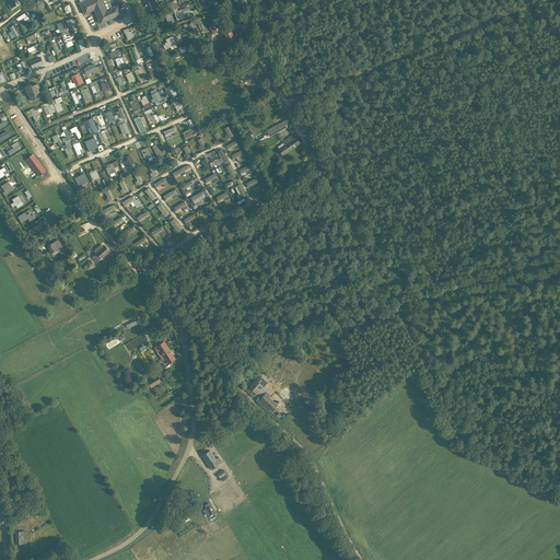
[(4,0),(11,9),(18,4),(13,0),(4,0)]
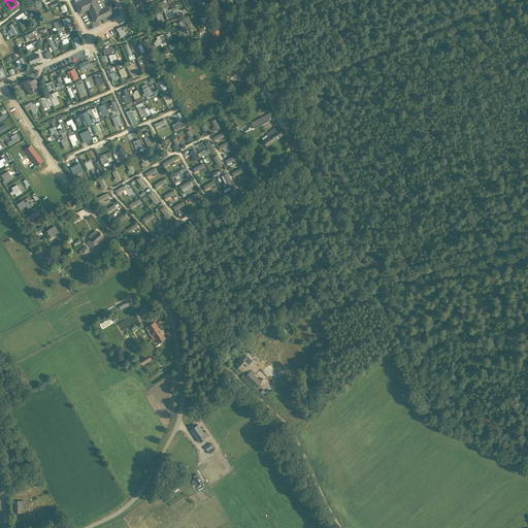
[(105,6),(103,0),(79,0),(75,2),(79,13),(90,9),(94,22),(116,13),(111,3),(105,6)]
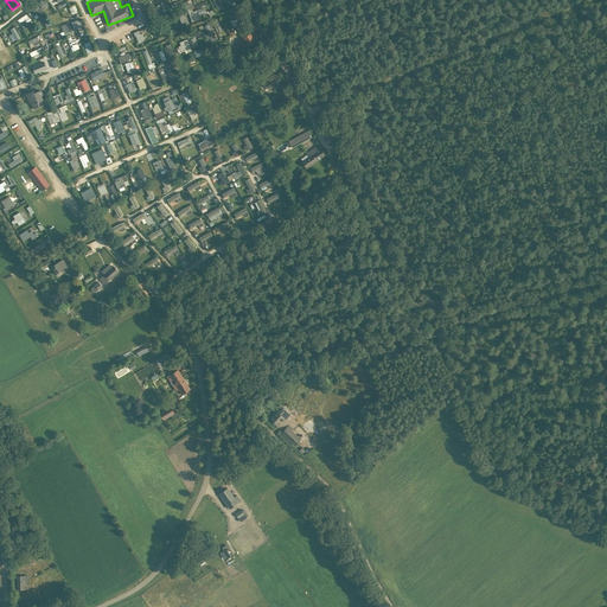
[(69,7),(72,14),(78,12),(75,5),(69,7)]
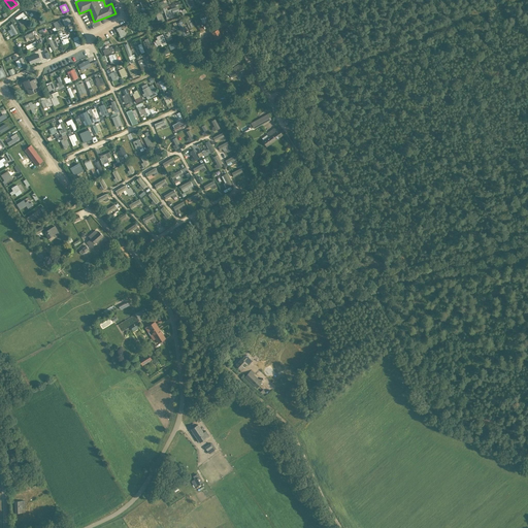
[(29,13),(36,9),(34,5),(26,9),(29,13)]
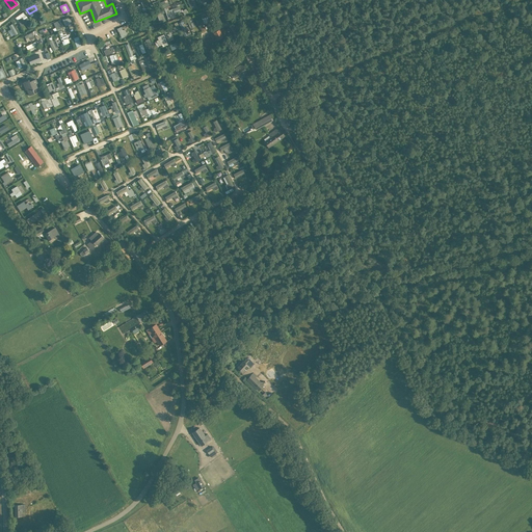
[(173,15),(182,11),(180,6),(168,9),(167,7),(164,7),(168,19),(174,17),(173,15)]
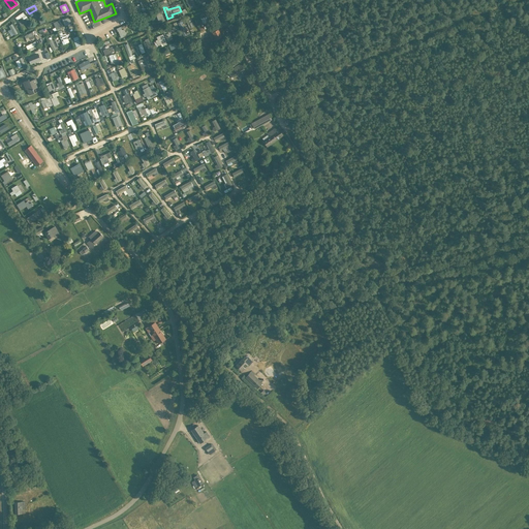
[(209,10),(199,14),(204,23),(213,19),(209,10)]
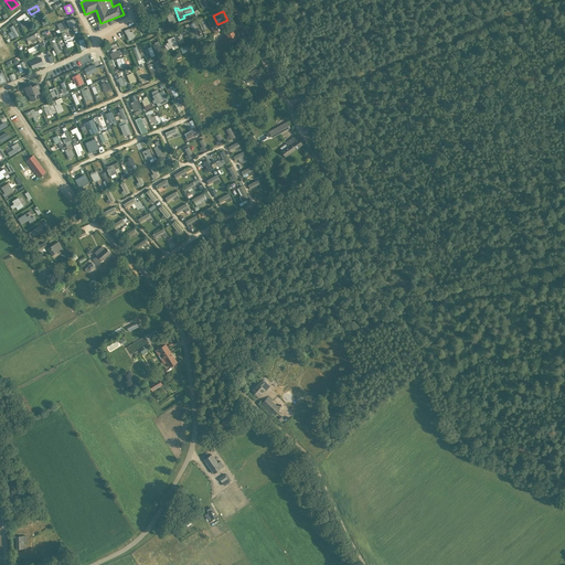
[(17,18),(23,28),(31,22),(25,12),(17,18)]
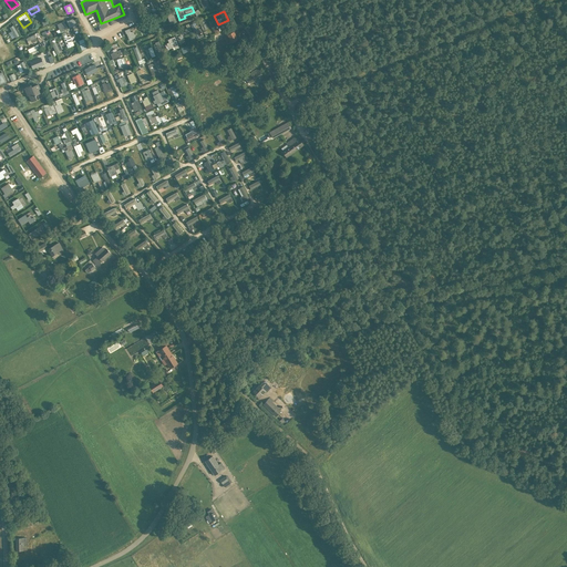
[(70,27),(78,23),(74,18),(66,21),(70,27)]
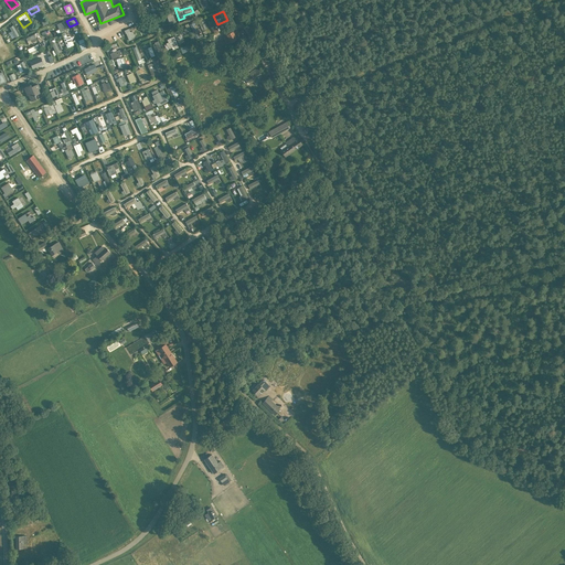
[(202,30),(208,28),(205,19),(199,20),(202,30)]
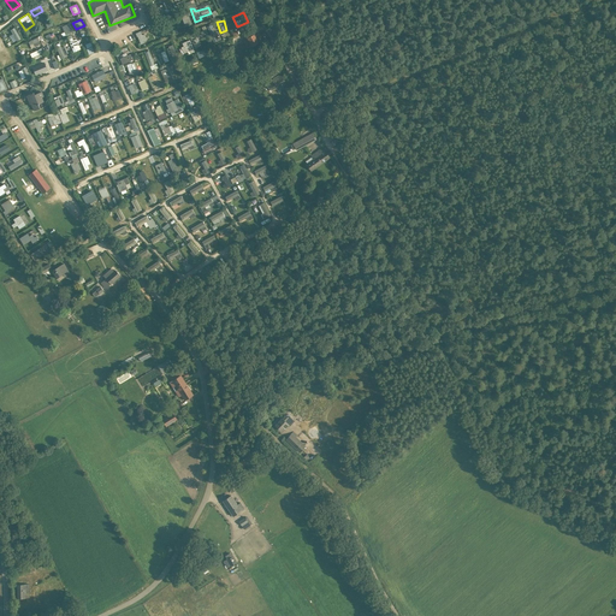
[(61,27),(66,35),(72,31),(69,23),(61,27)]
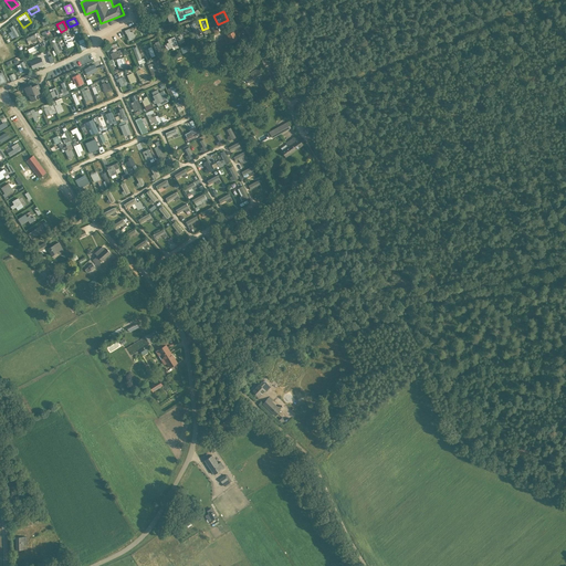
[(190,24),(196,38),(202,35),(197,21),(190,24)]
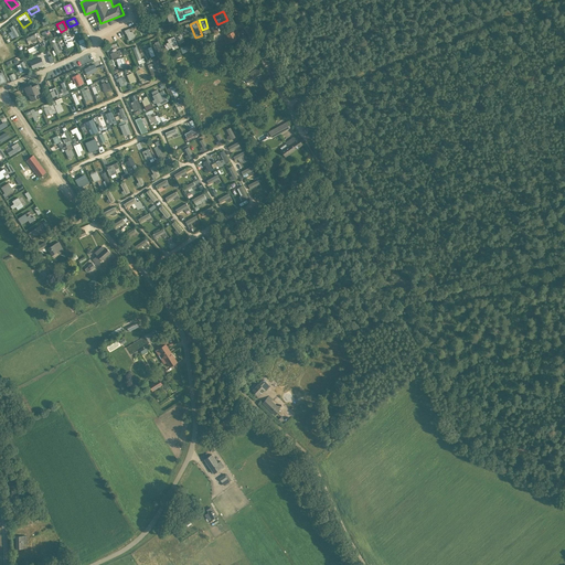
[(16,38),(20,35),(14,24),(10,27),(16,38)]
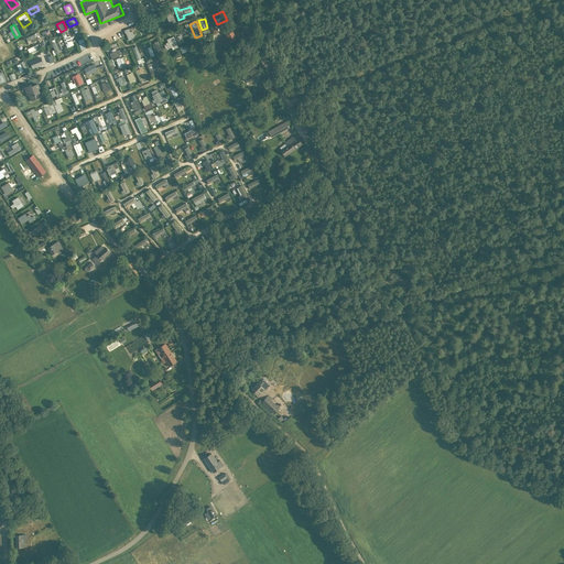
[(134,36),(133,31),(130,32),(129,29),(125,30),(128,40),(132,39),(131,38),(134,36)]
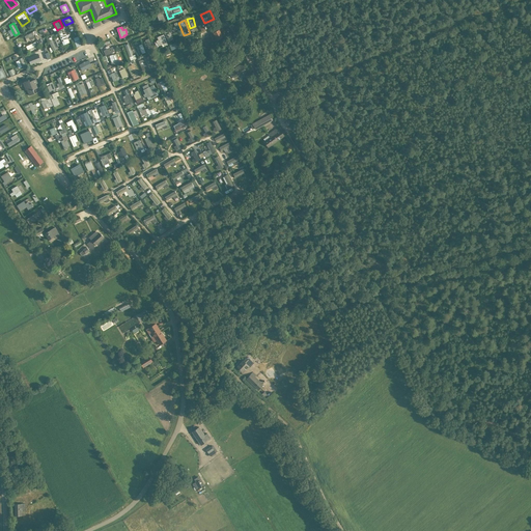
[(164,32),(168,40),(173,38),(170,29),(164,32)]
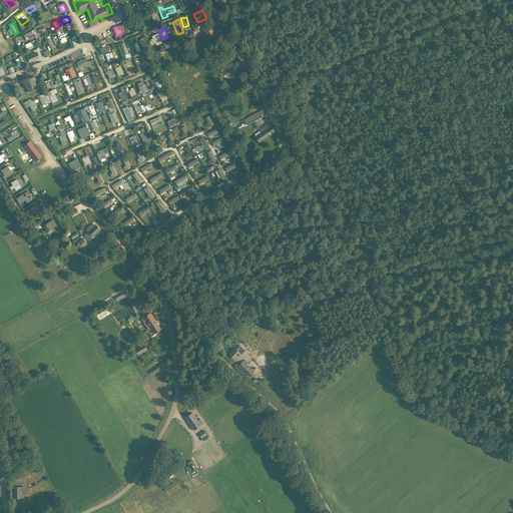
[(208,35),(210,39),(215,36),(211,28),(206,31),(206,32),(203,34),(204,37),(208,35)]
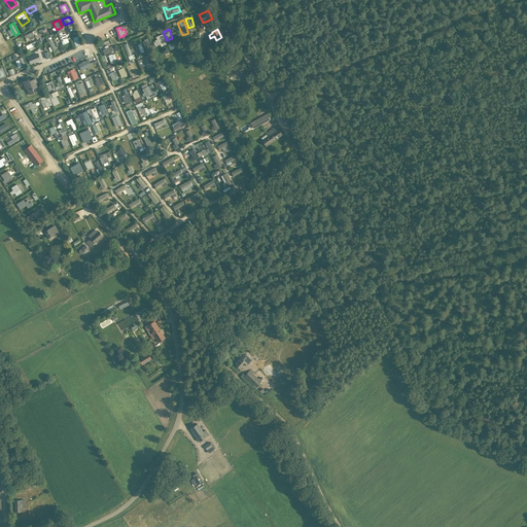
[(27,41),(35,37),(33,32),(25,35),(27,41)]
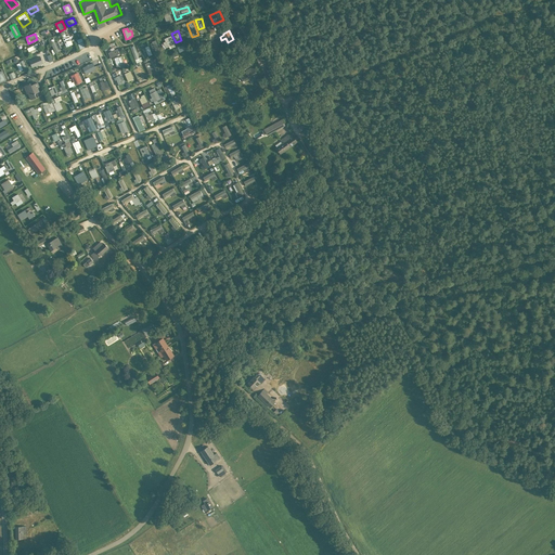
[(63,37),(66,47),(73,43),(69,35),(63,37)]
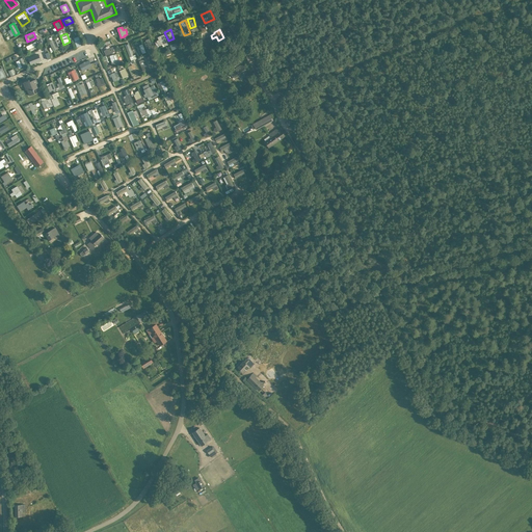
[(164,34),(156,37),(160,47),(167,43),(164,34)]
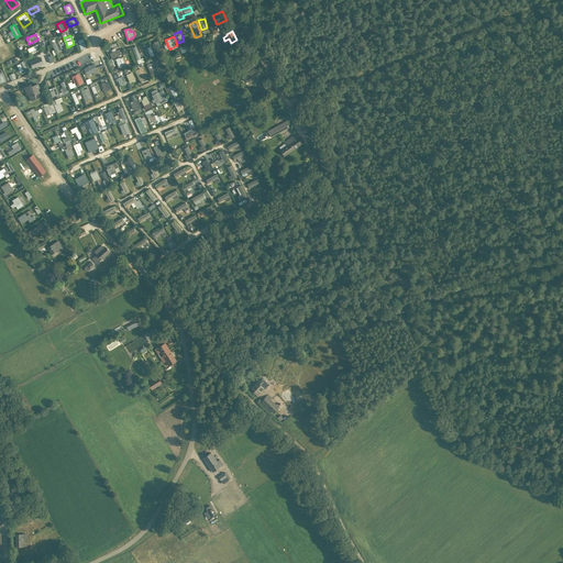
[(81,50),(87,47),(84,39),(78,41),(81,50)]
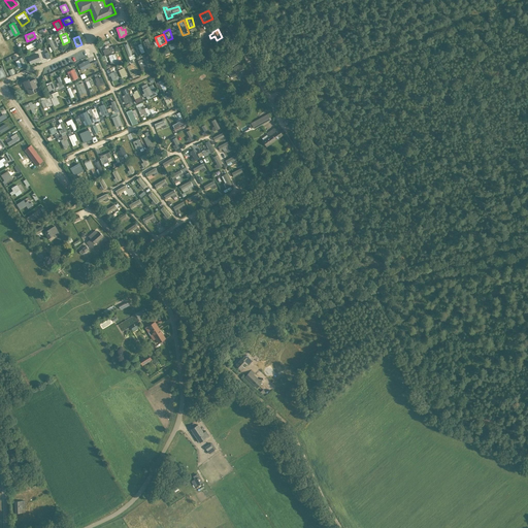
[(59,46),(56,39),(50,41),(53,50),(59,46)]
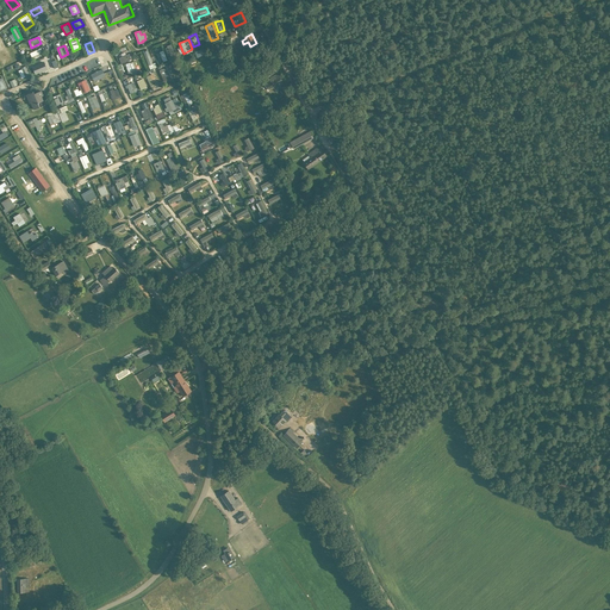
[(163,50),(156,53),(160,62),(167,60),(163,50)]
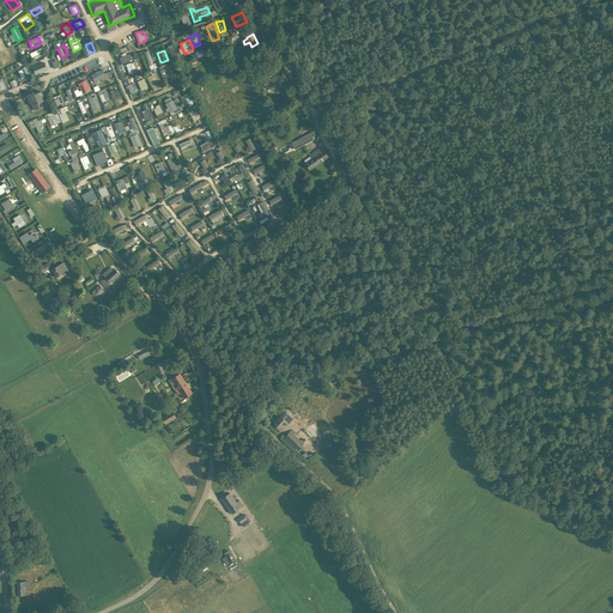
[(44,62),(32,66),(35,74),(48,70),(44,62)]
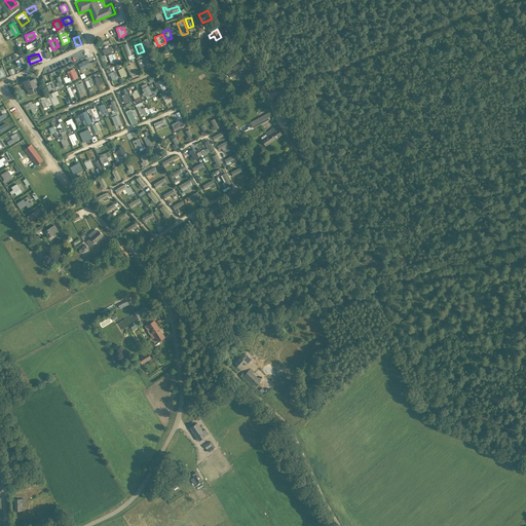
[(111,64),(118,63),(116,53),(109,54),(111,64)]
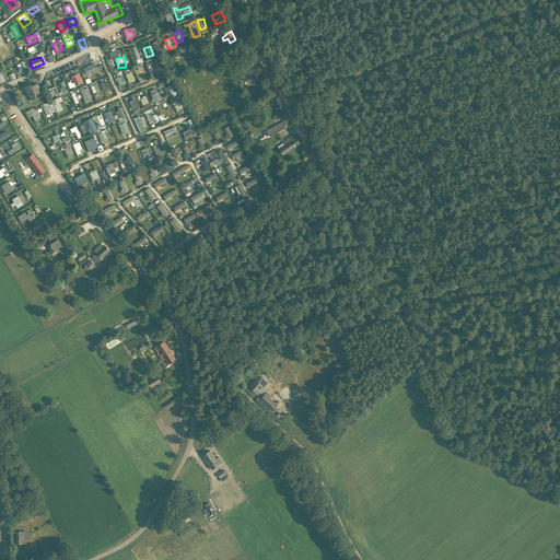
[(16,63),(20,72),(27,70),(24,60),(16,63)]
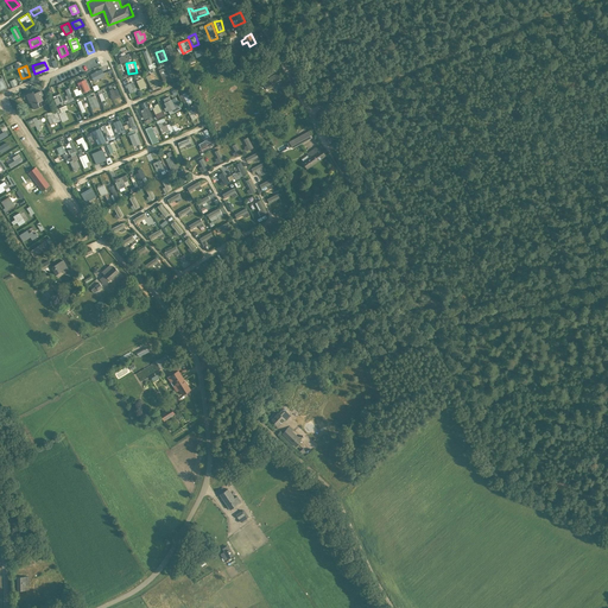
[(159,69),(163,80),(170,77),(165,67),(159,69)]
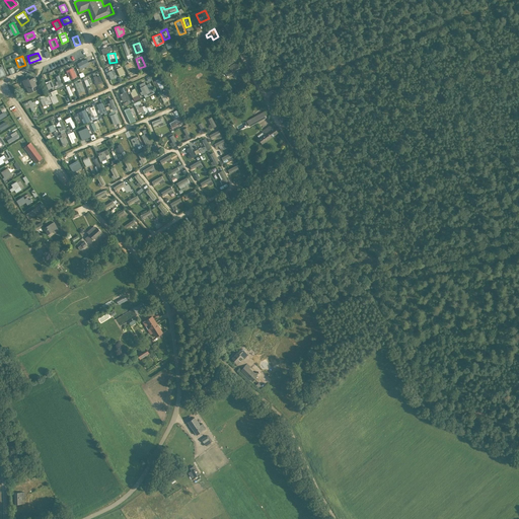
[(87,58),(77,63),(80,69),(90,65),(87,58)]
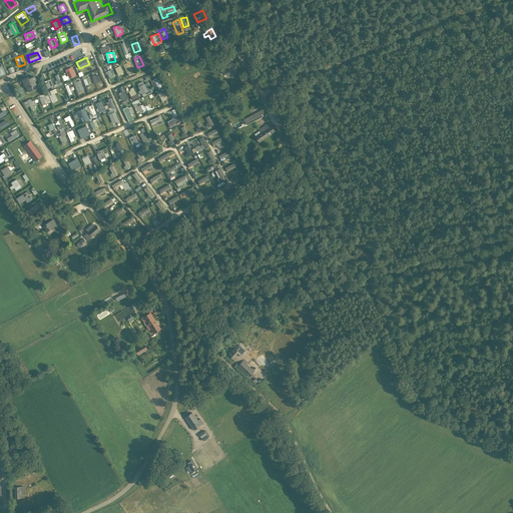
[(130,71),(129,69),(131,67),(128,61),(123,64),(127,73),(130,71)]
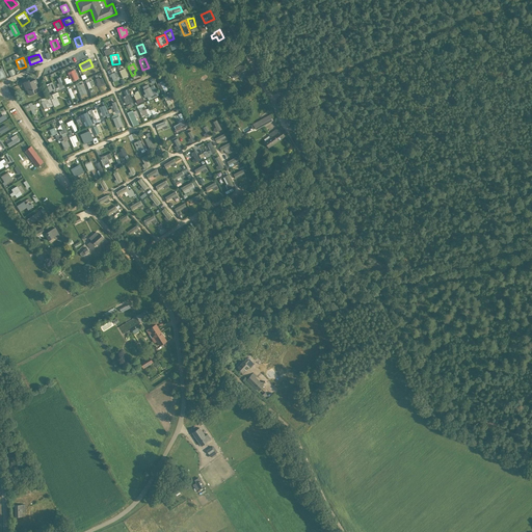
[(244,78),(249,85),(254,82),(249,75),(248,75),(246,72),(247,72),(242,64),(231,72),(235,79),(244,73),(246,76),(244,78)]
